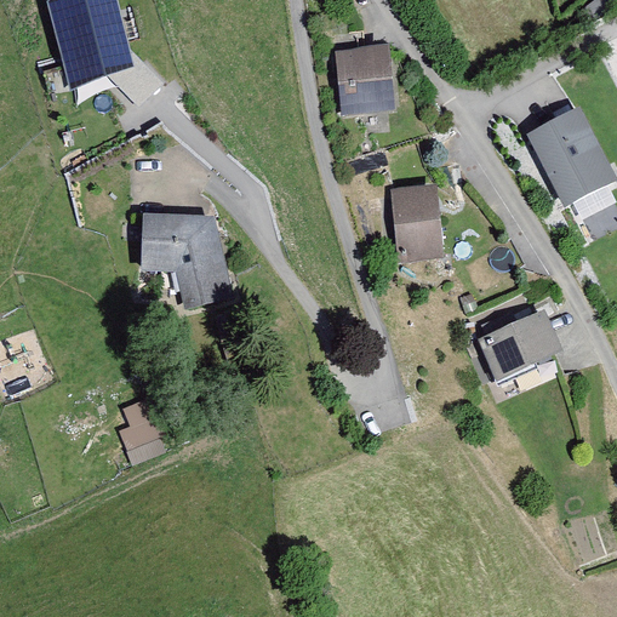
[(44,0),(69,86),(136,66),(116,0),(44,0)]
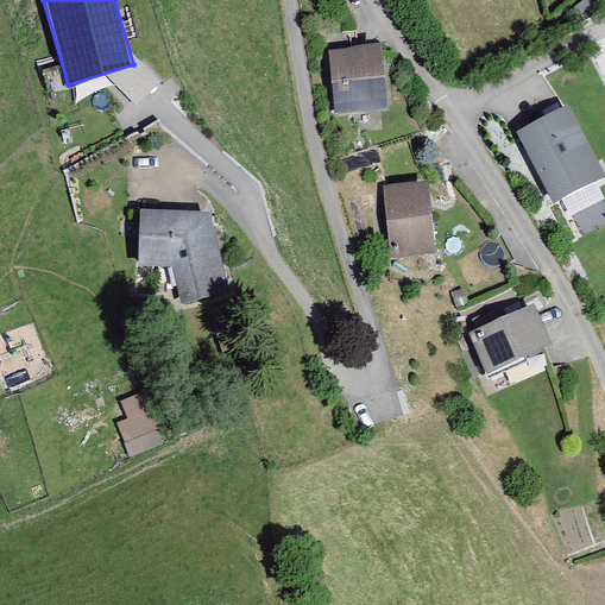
[(378,105),(373,52),(328,57),(333,109),(378,105)]
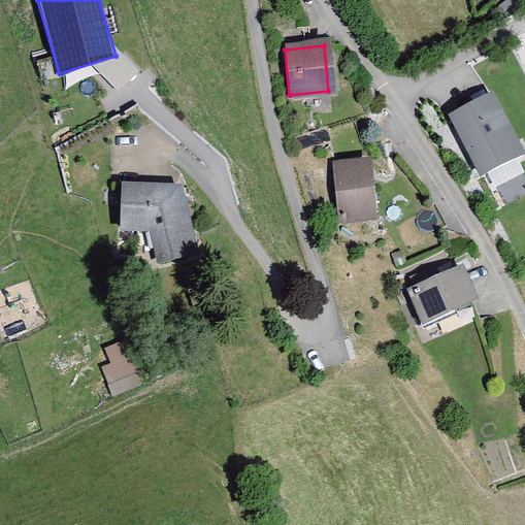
[(524,150),(493,88),(445,113),(479,177),(524,153),(524,150)]
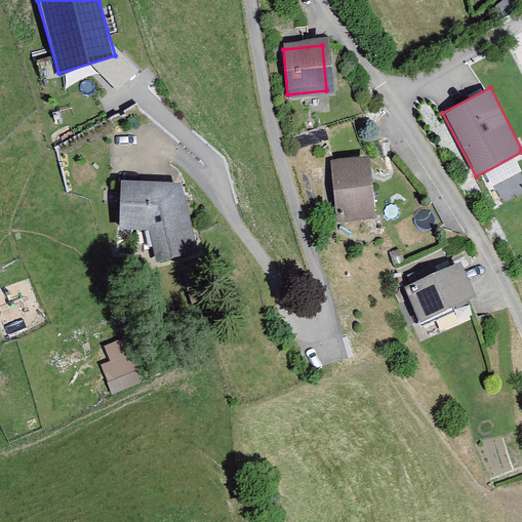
[(370,210),(366,162),(331,164),(334,213),(370,210)]
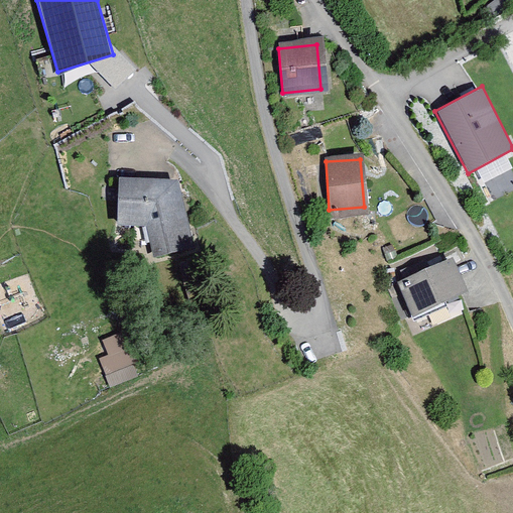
[(187,248),(174,181),(118,179),(117,222),(142,222),(149,256),(187,248)]
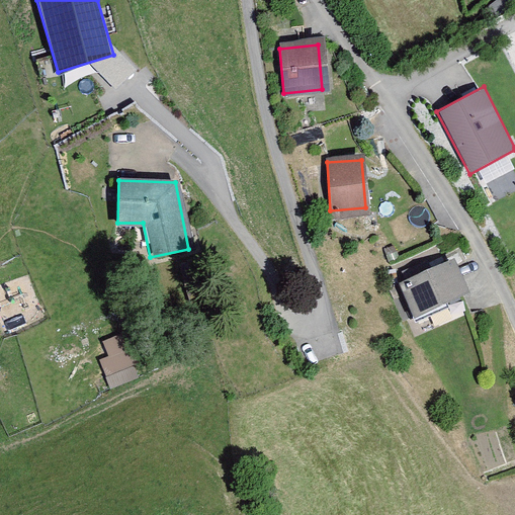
[(464,298),(451,267),(406,286),(419,318),(464,298)]
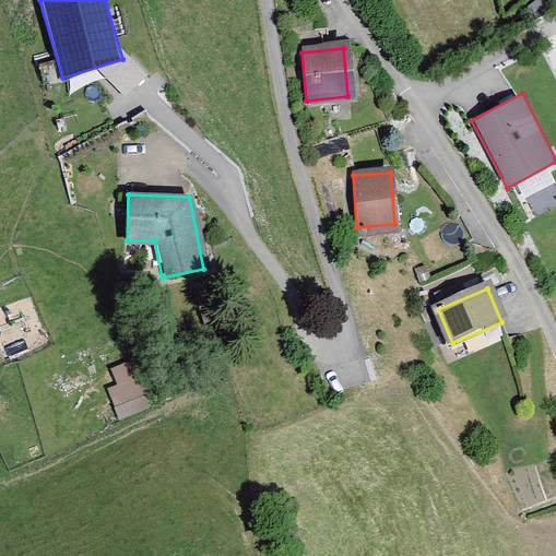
[(134,364),(108,373),(114,388),(106,391),(111,410),(146,398),(134,364)]
